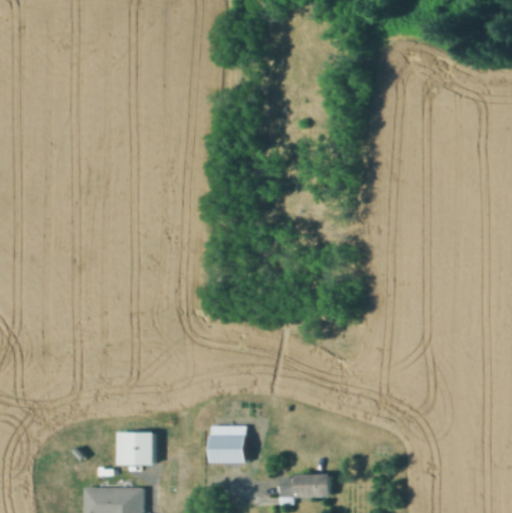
[(210,463),(209,426),(245,425),(245,462),(210,463)]
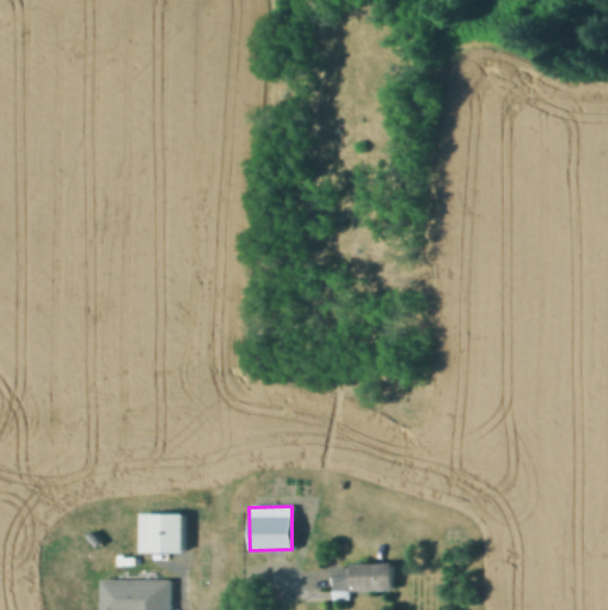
[(137,513),(180,514),(180,553),(137,551),(137,513)]
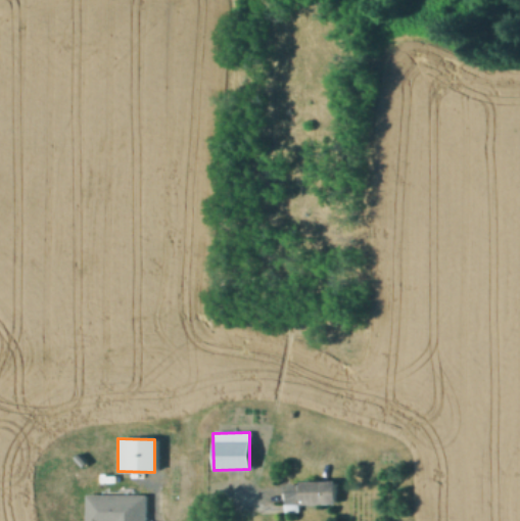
[(69,459),(76,455),(84,464),(79,468),(69,459)]
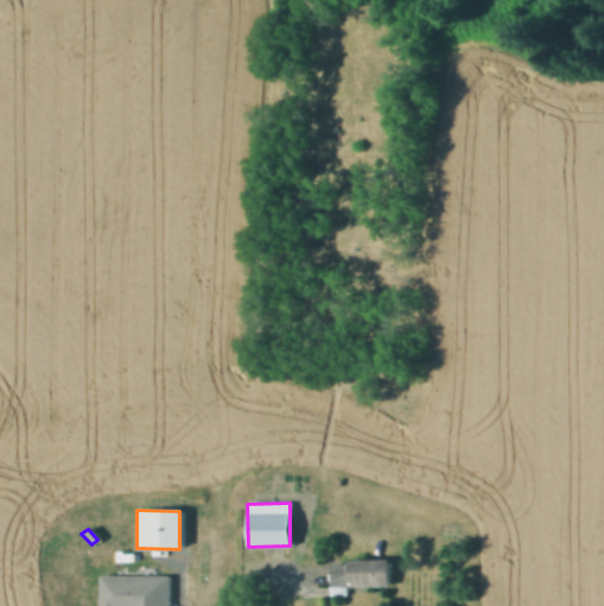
[(348,593),(348,600),(331,600),(331,593),(330,593),(330,567),(392,566),(392,592),(348,593)]
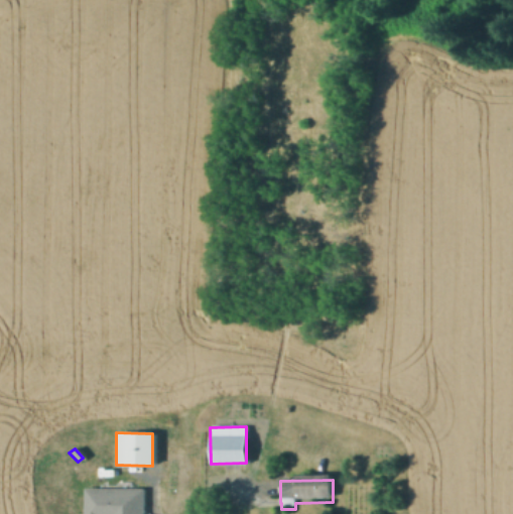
[(82,513),(82,488),(141,490),(141,513),(82,513)]
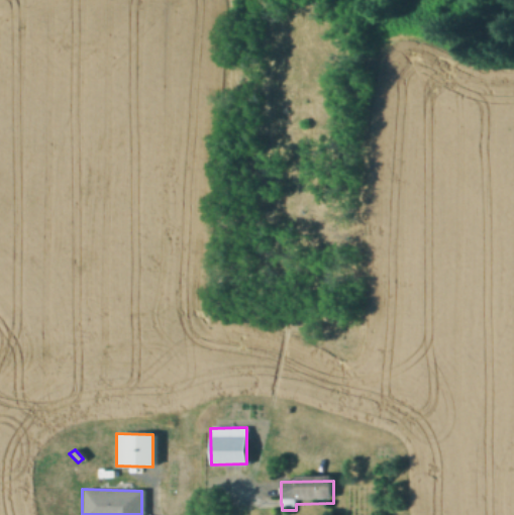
All buildings are outlined.
